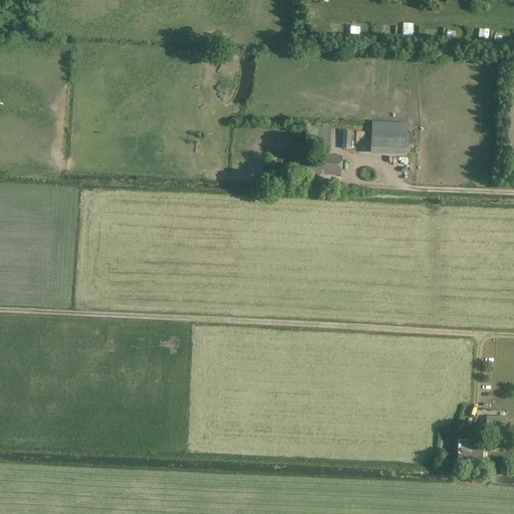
[(480,36),(489,37),(490,29),(480,28),(480,36)]
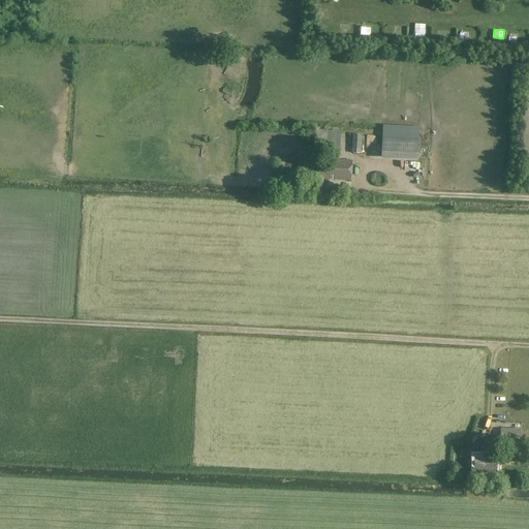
[(316,152),(328,152),(329,130),(316,130),(316,152)]
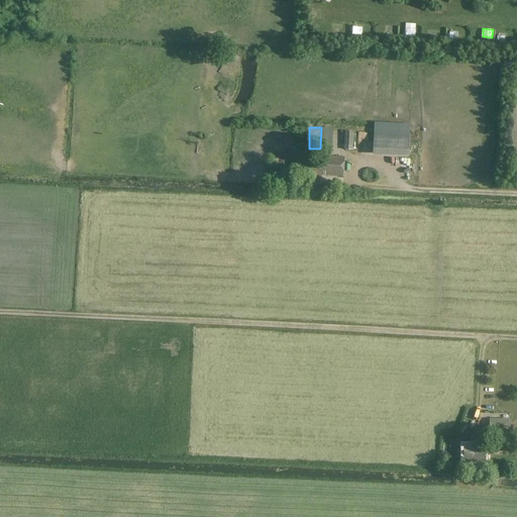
[(374,134),(373,150),(408,151),(408,135),(374,134)]
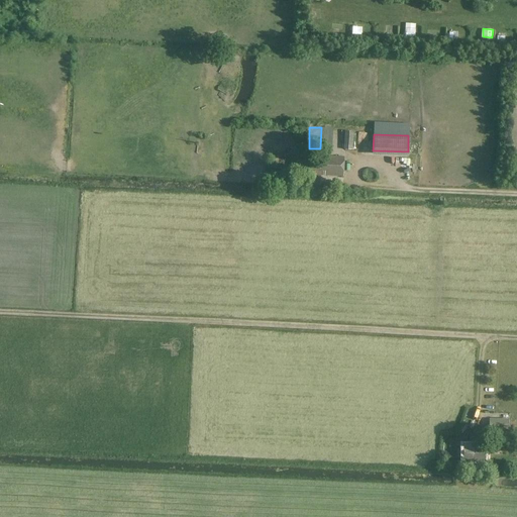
[(311,157),(310,176),(343,177),(344,158),(311,157)]
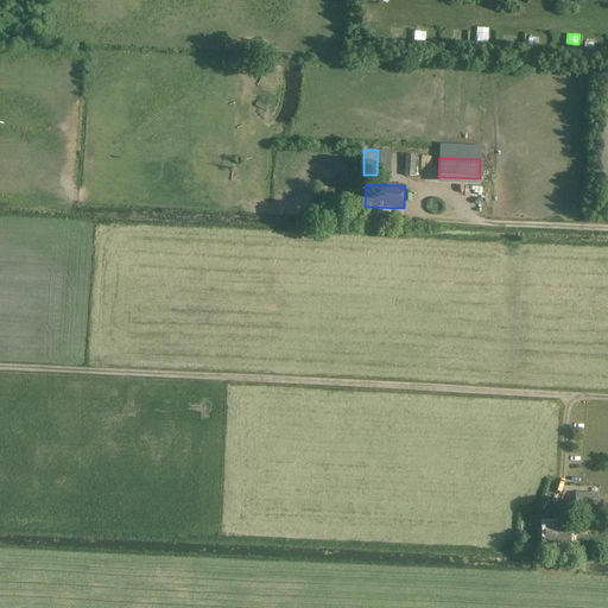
[(597,506),(597,494),(575,494),(575,506),(597,506)]
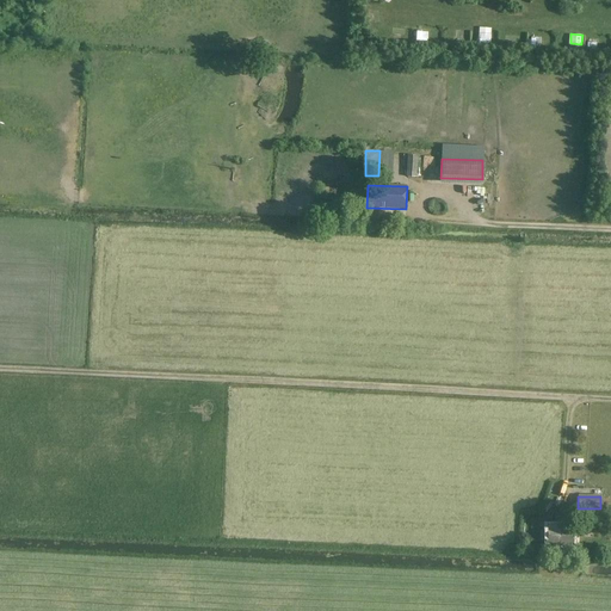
[(548,525),(548,547),(574,547),(574,526),(565,526),(565,525),(548,525)]
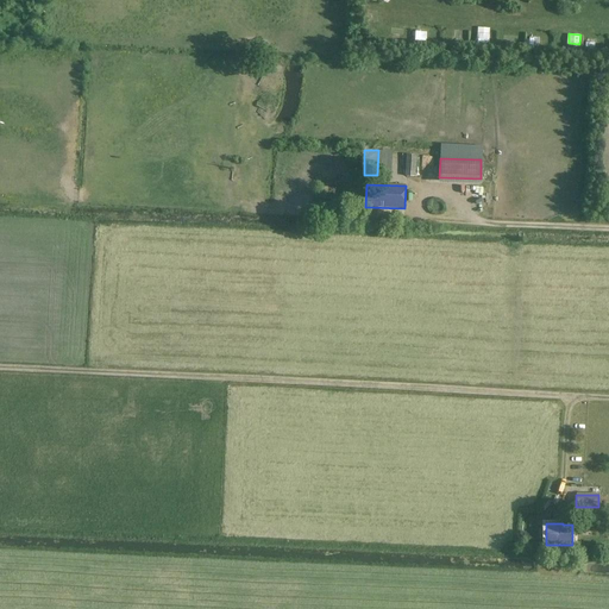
All buildings are outlined.
